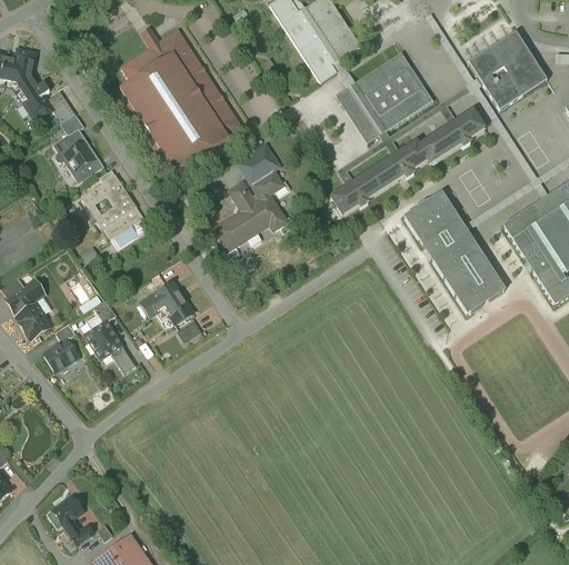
[(316,0),(305,8),(300,0),(293,0),(291,1),(290,0),(276,0),(269,5),(320,83),(337,72),(341,70),(343,68),(339,60),(360,47),(330,0),(316,0)]
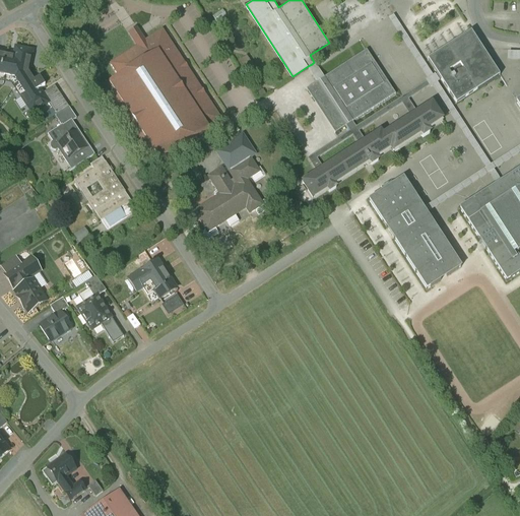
[(391,12),(386,15),(427,77),(355,124),(352,119),(345,123),(349,128),(307,155),(317,171),(319,169),(323,167),(317,156),(351,133),(359,143),(363,141),(366,139),(359,129),(401,101),(410,115),(413,113),(417,110),(408,97),(430,82),(483,166),(423,205),(424,207),(426,210),(488,171),(496,183),(498,182),(500,180),(492,168),(519,148),(519,141),(489,163),(435,79),(440,76),(438,74),(437,71),(432,74),(391,12)]
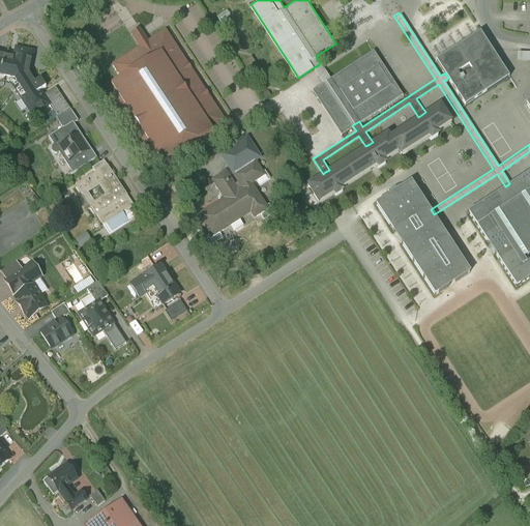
[(148,38),(145,34),(141,37),(137,40),(139,45),(112,62),(120,77),(111,83),(116,91),(108,97),(148,159),(157,153),(163,162),(227,120),(166,27),(148,38)]
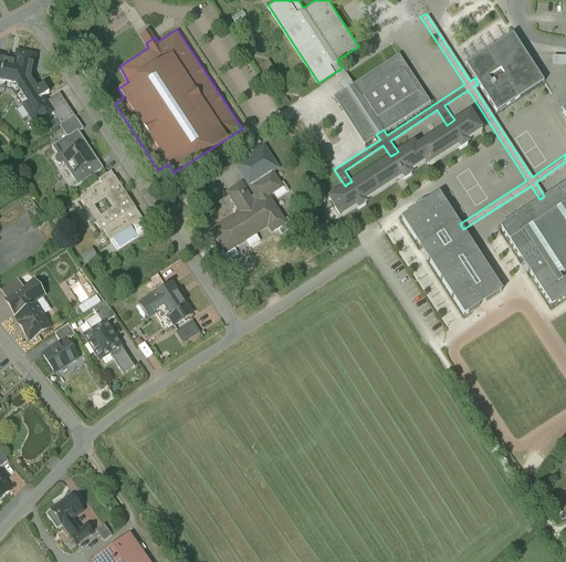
[(512,32),(465,62),(475,77),(477,81),(479,83),(480,85),(496,111),(543,80),(512,32)]
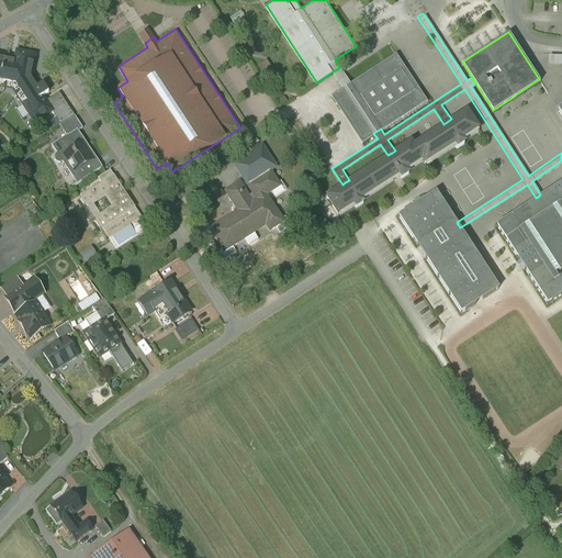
[(52,108),(30,74),(33,53),(18,49),(15,60),(0,57),(0,77),(17,81),(34,109),(30,111),(35,119),(52,108)]
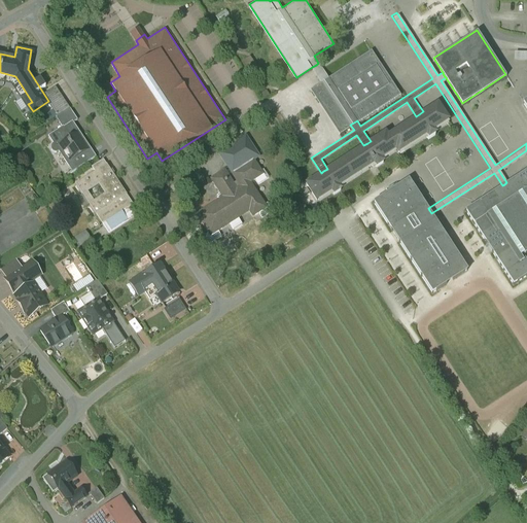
[(321,80),(310,88),(310,89),(312,88),(340,131),(339,132),(339,133),(350,125),(357,120),(400,93),(386,70),(371,47),(327,76),(321,80)]
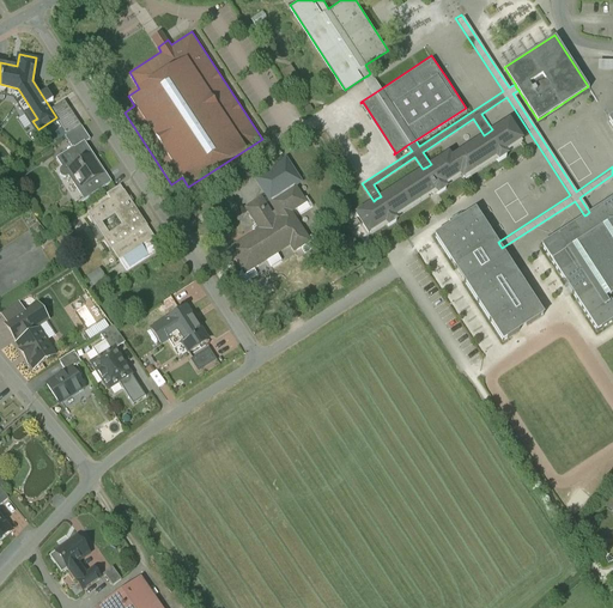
[(612,56),(599,58),(599,67),(612,67),(612,56)]
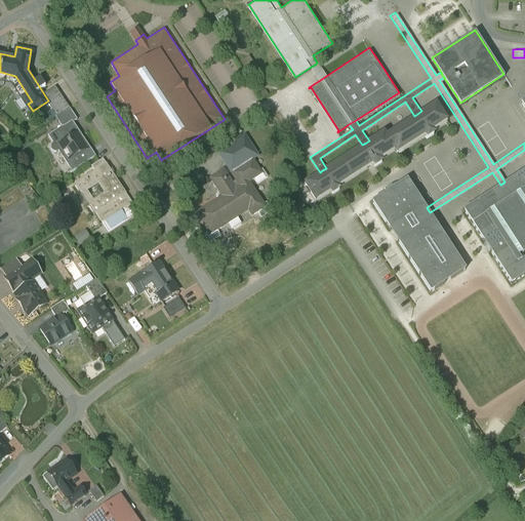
[(247,68),(255,65),(250,53),(243,57),(247,68)]
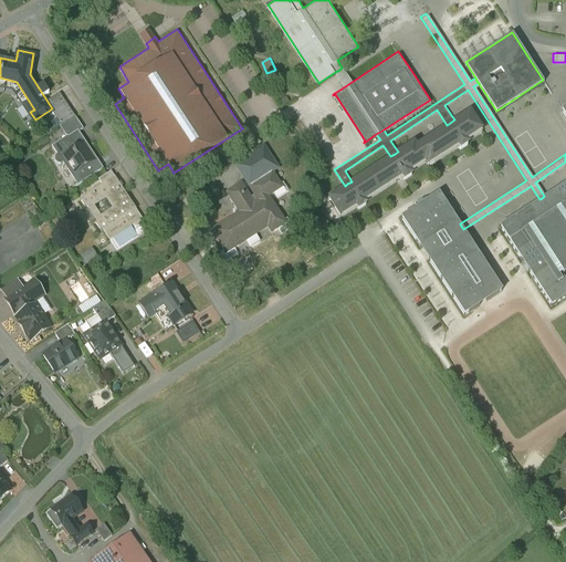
[(352,82),(342,68),(339,70),(335,72),(345,86),(352,82)]
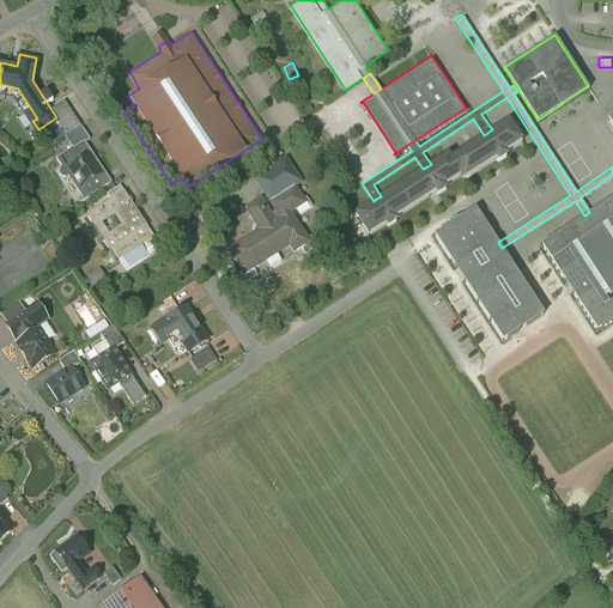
[(82,123),(68,105),(58,111),(62,119),(58,121),(66,133),(82,123)]
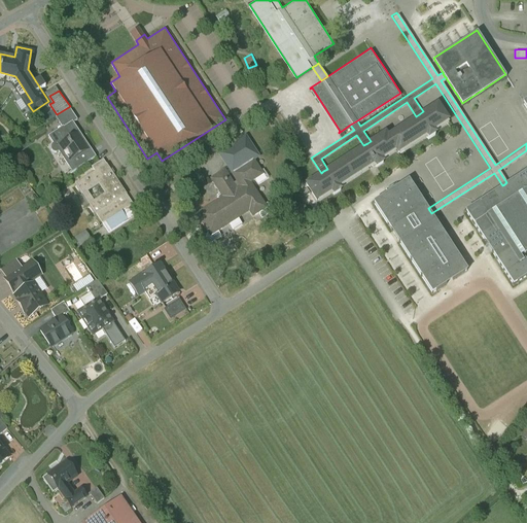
[(321,173),(306,182),(317,199),(331,188),(334,193),(340,188),(341,187),(338,184),(371,164),(374,161),(376,165),(383,161),(381,157),(395,147),(397,150),(426,132),(428,136),(435,131),(432,128),(448,118),(437,102),(423,111),(419,114),(416,116),(387,135),(385,131),(371,141),(367,143),(363,145),(327,169),(323,171),(321,173)]
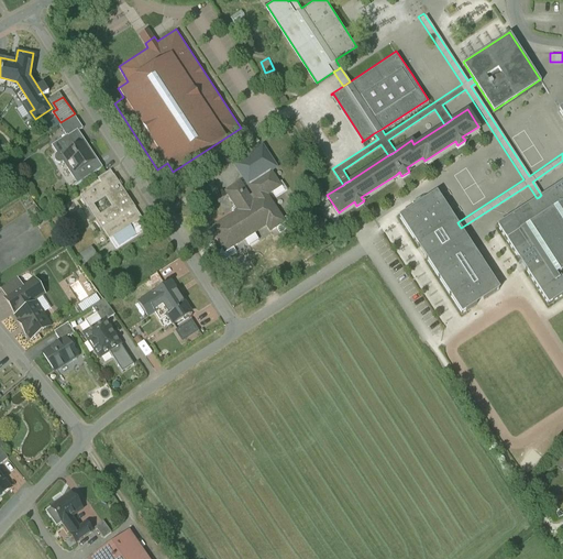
[(61,122),(59,123),(67,133),(68,135),(76,130),(83,125),(75,113),(61,122)]
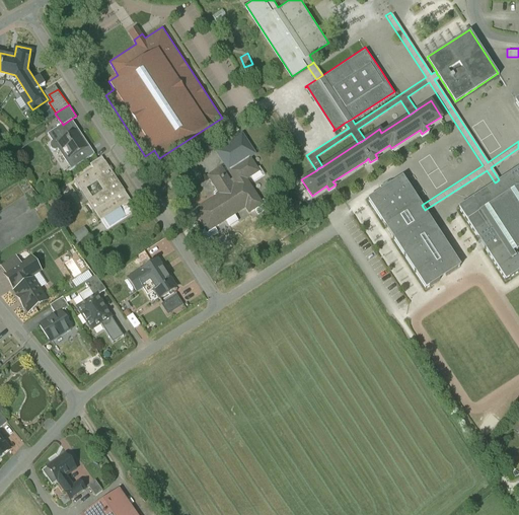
[(70,120),(63,125),(62,123),(50,131),(55,138),(52,140),(51,142),(50,144),(51,146),(52,147),(54,148),(56,148),(58,148),(59,148),(60,148),(61,149),(62,150),(73,166),(93,152),(88,144),(87,145),(79,133),(76,135),(74,132),(77,130),(70,120)]
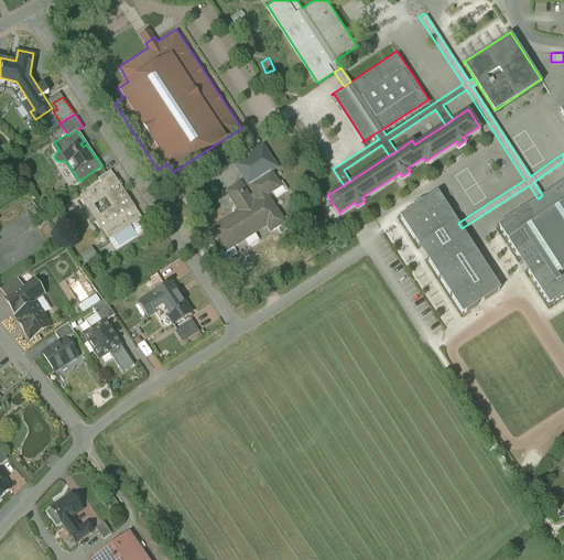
[(234,161),(248,184),(257,179),(257,178),(271,169),(272,170),(280,165),(264,141),(234,161)]
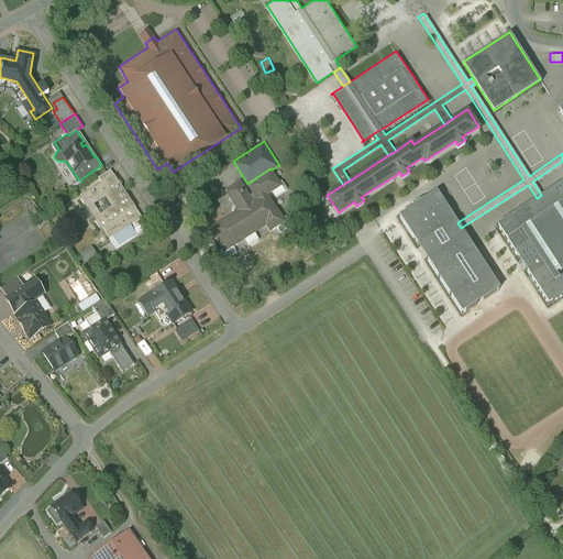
[(110,168),(97,176),(101,182),(113,174),(110,168)]
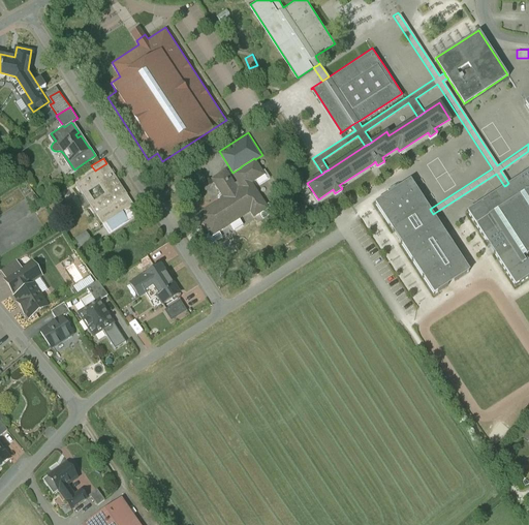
[(201,220),(209,232),(206,234),(211,241),(221,235),(218,229),(224,226),(223,224),(229,221),(234,228),(243,222),(238,215),(243,212),(243,211),(248,207),(253,215),(259,211),(262,216),(273,209),(268,202),(266,203),(251,181),(256,178),(259,182),(270,176),(265,167),(261,170),(255,159),(254,158),(241,166),(241,167),(232,173),(238,180),(234,182),(225,168),(212,178),(221,192),(217,194),(220,198),(213,204),(199,212),(204,219),(201,220)]
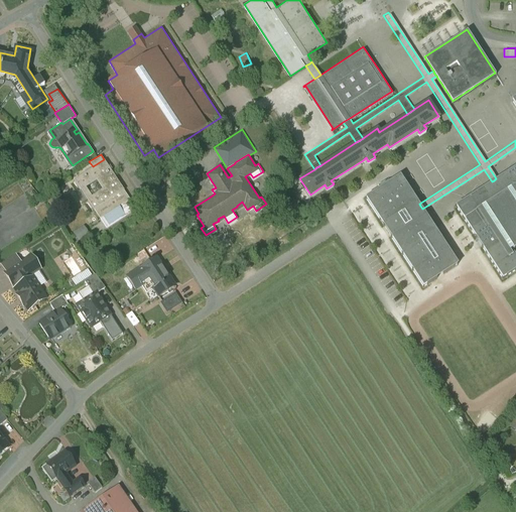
[(93,166),(74,178),(106,228),(126,215),(119,205),(115,199),(126,192),(104,159),(93,166)]
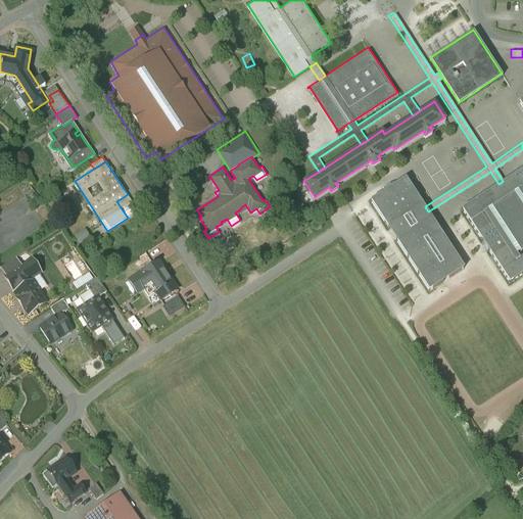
[(498,184),(462,207),(509,280),(522,271),(522,260),(518,252),(522,249),(522,168),(503,181),(501,183),(498,184)]
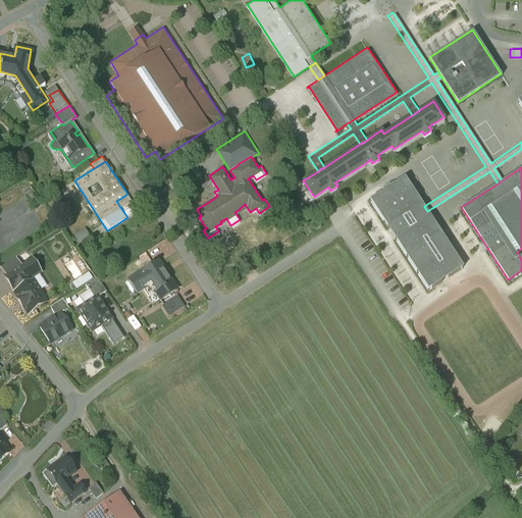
[(424,206),(405,176),(390,186),(392,187),(385,191),(384,190),(370,199),(372,202),(388,226),(389,226),(396,237),(395,237),(428,288),(442,278),(440,275),(447,271),(449,274),(463,265),(427,211),(425,208),(424,206)]
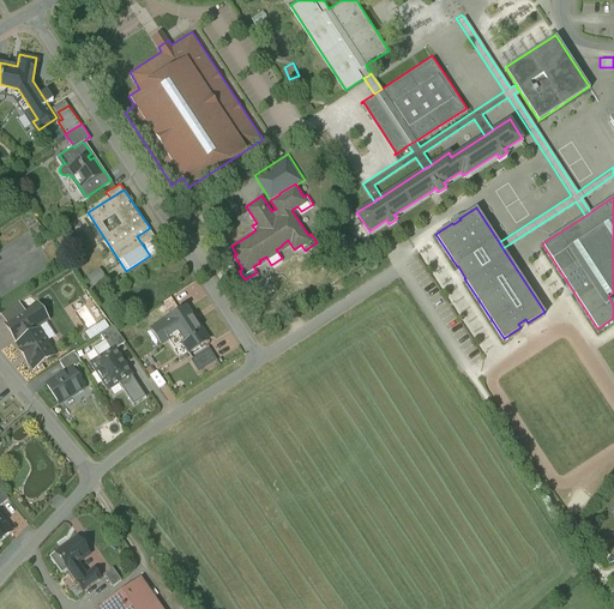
[(357,217),(351,221),(355,227),(361,223),(357,217)]
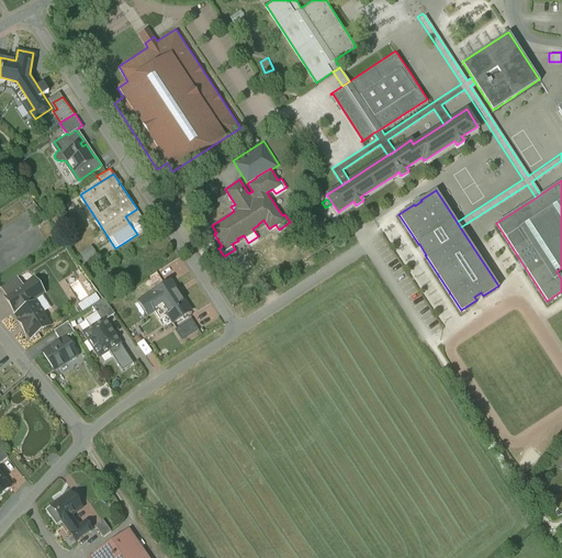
[(137,209),(125,216),(130,223),(142,215),(137,209)]
